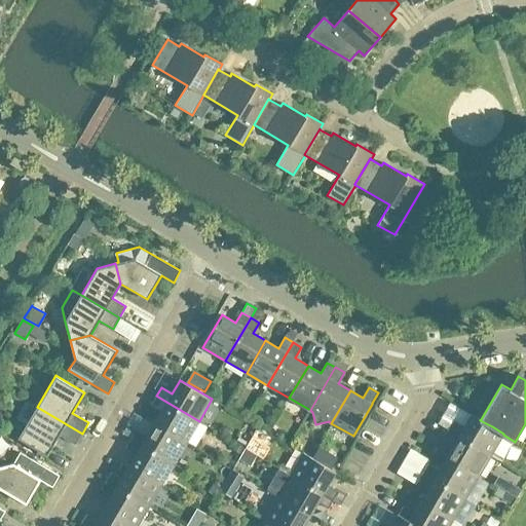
[(199,421),(166,402),(156,396),(151,405),(161,411),(154,423),(187,442),(199,421)]
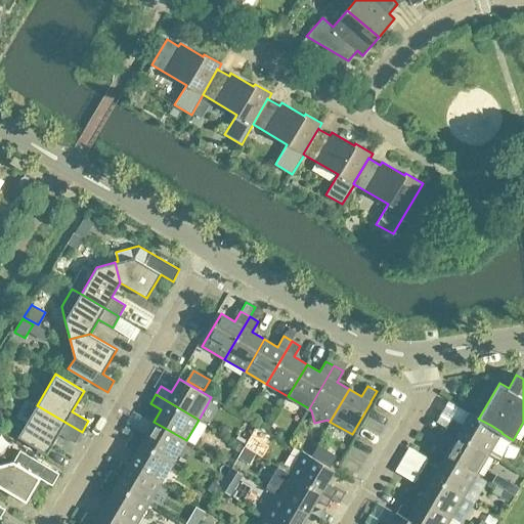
[(16,417),(27,423),(18,437),(47,453),(59,434),(75,443),(82,432),(37,405),(27,399),(16,417)]
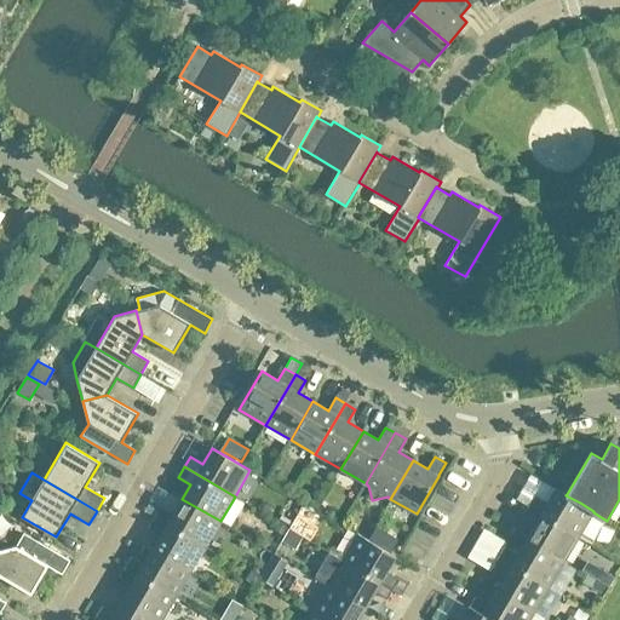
[(593,511),(580,503),(566,495),(567,494),(556,488),(547,503),(534,495),(528,506),(579,537),(593,512),(593,511)]
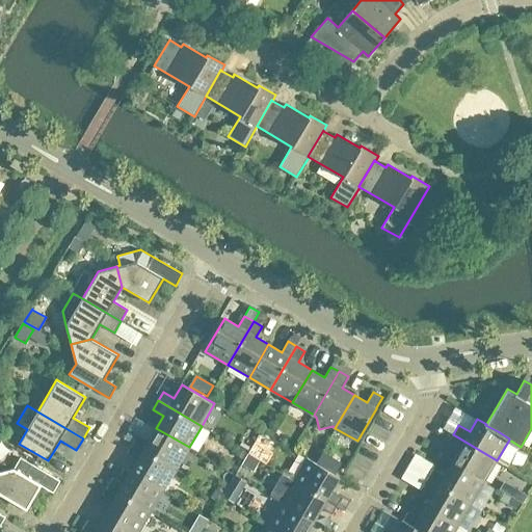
[(189,447),(156,428),(149,441),(138,434),(133,443),(176,469),(189,447)]
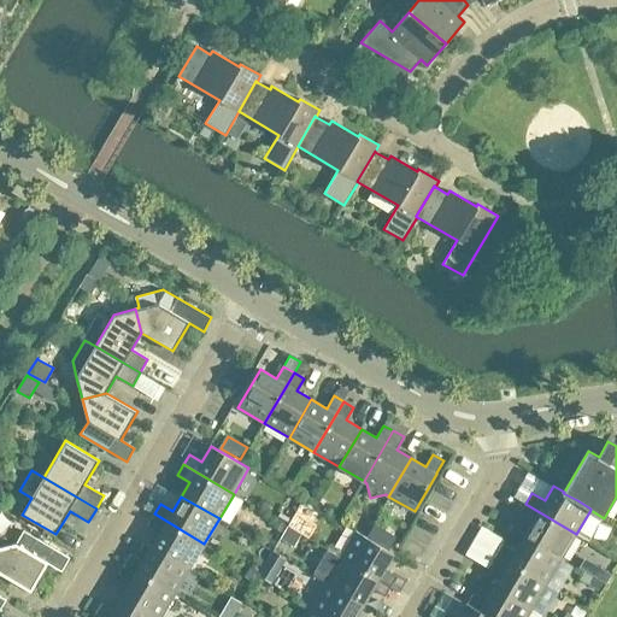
[(562,558),(576,534),(526,504),(519,513),(533,522),(523,536),(562,558)]
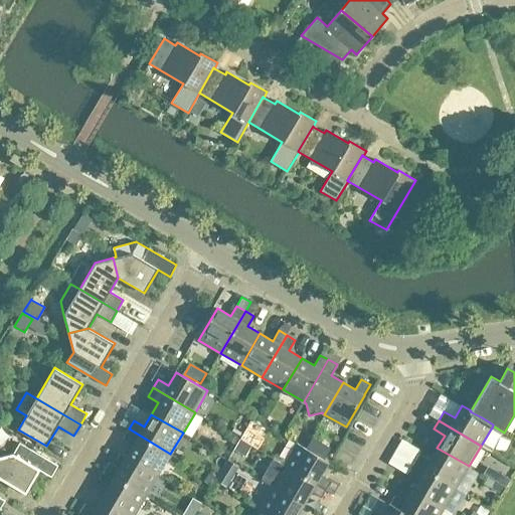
[(170,454),(129,428),(124,438),(134,444),(127,456),(158,475),(170,454)]
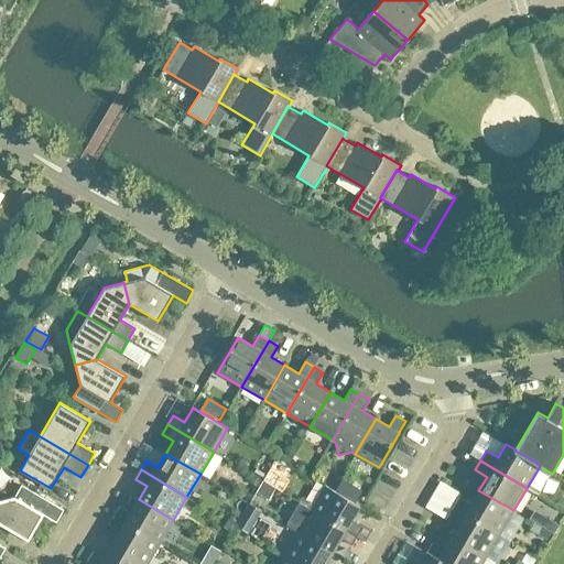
[(253,473),(249,479),(259,486),(263,479),(253,473)]
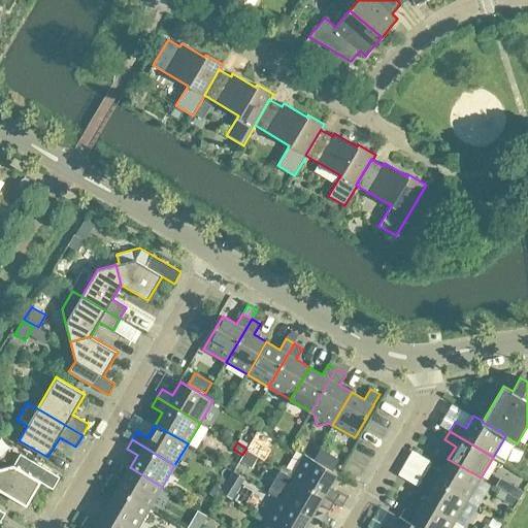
[(242,455),(240,459),(252,466),(258,456),(246,449),(242,455)]
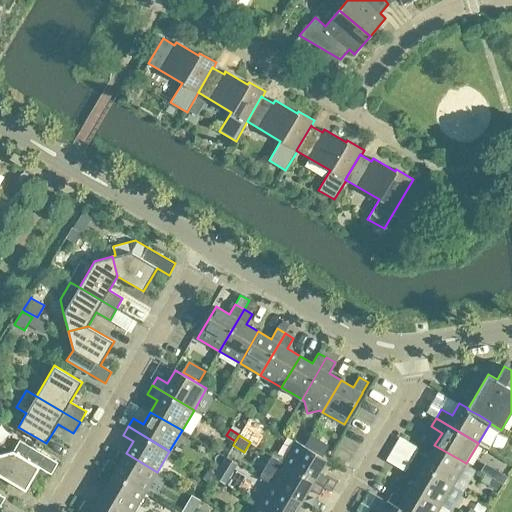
[(0,475),(26,490),(39,467),(51,474),(58,463),(19,440),(12,451),(0,454),(0,475)]
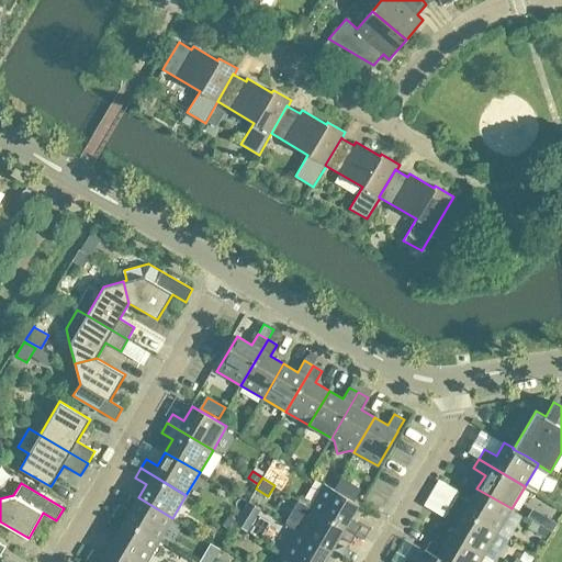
[(350,518),(359,504),(324,484),(310,507),(356,535),(361,525),(350,518)]
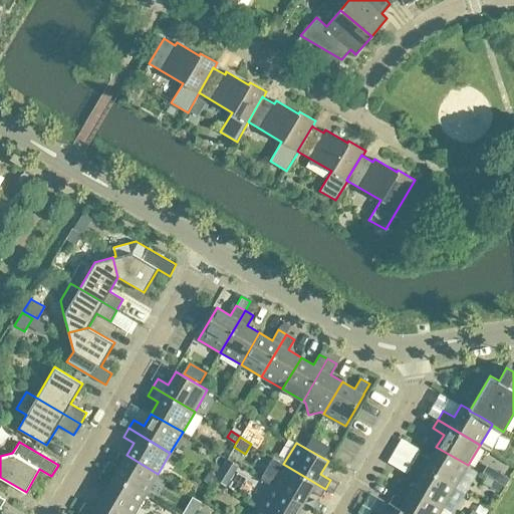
[(456,486),(468,465),(436,447),(430,457),(426,454),(424,456),(419,453),(414,461),(456,486)]
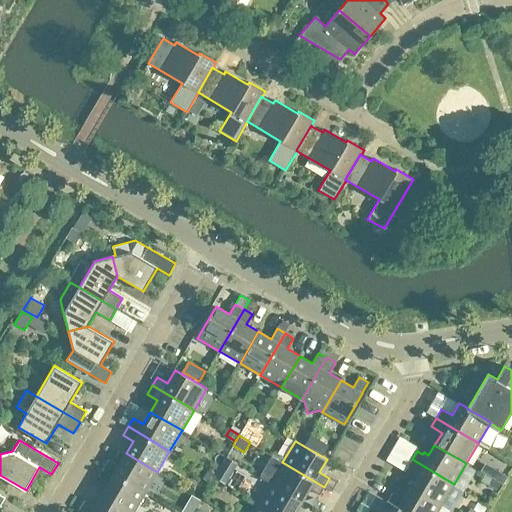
[(145,492),(157,472),(126,453),(119,465),(108,459),(103,468),(114,474),(145,492)]
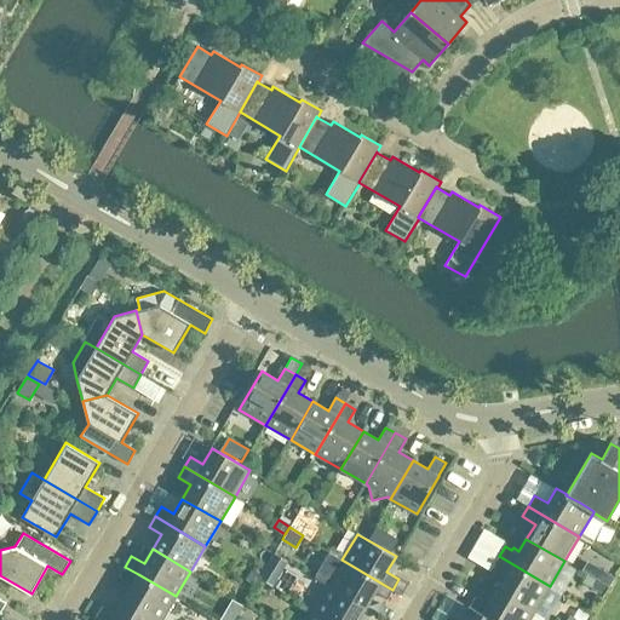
[(392,590),(342,560),(329,552),(315,578),(327,585),(366,607),(374,592),(386,600),(392,590)]
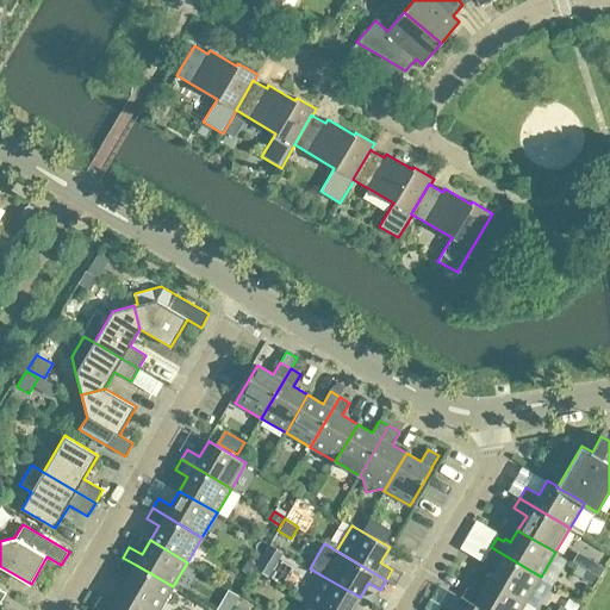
[(526,602),(541,577),(491,547),(485,558),(497,565),(489,579),(526,602)]
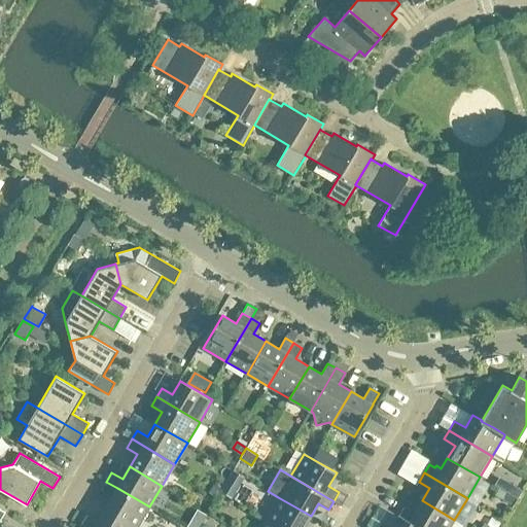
[(500,475),(495,482),(519,495),(524,488),(500,475)]
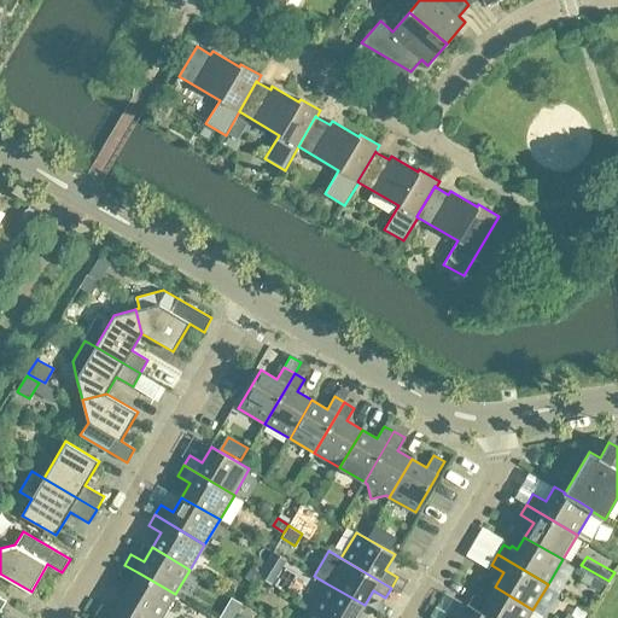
[(261,571),(260,573),(272,581),(279,570),(266,563),(261,571)]
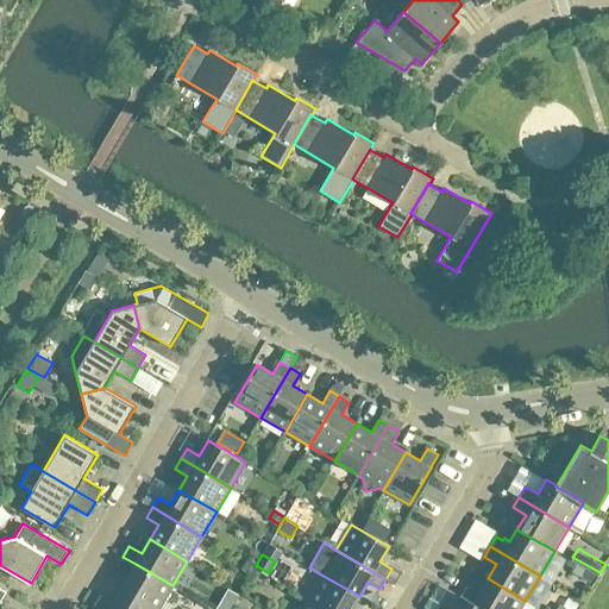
[(158,608),(173,585),(136,564),(123,557),(117,566),(130,573),(120,589),(156,608),(158,608)]
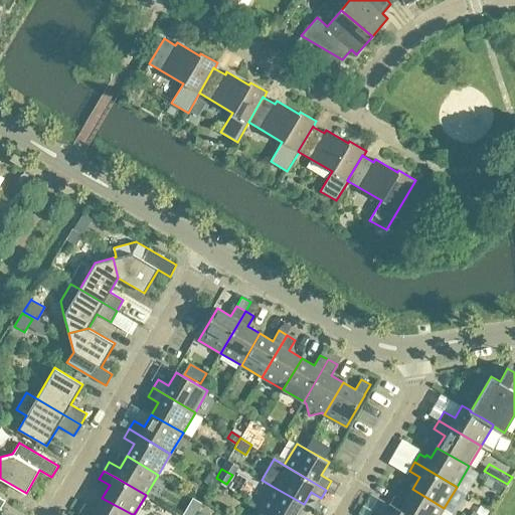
[(210,472),(205,481),(212,485),(216,478),(217,476),(210,472)]
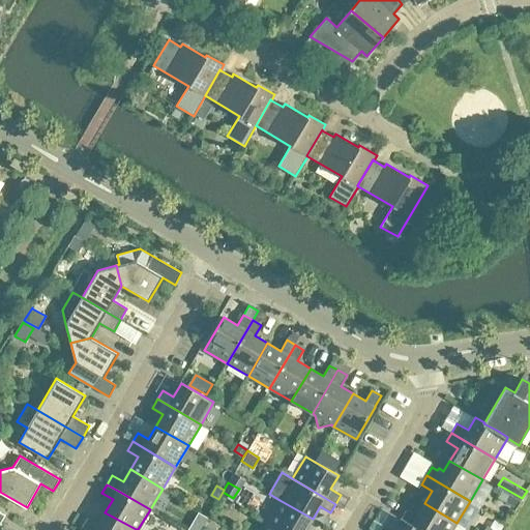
[(305,529),(313,519),(280,500),(267,521),(282,529),(305,529)]
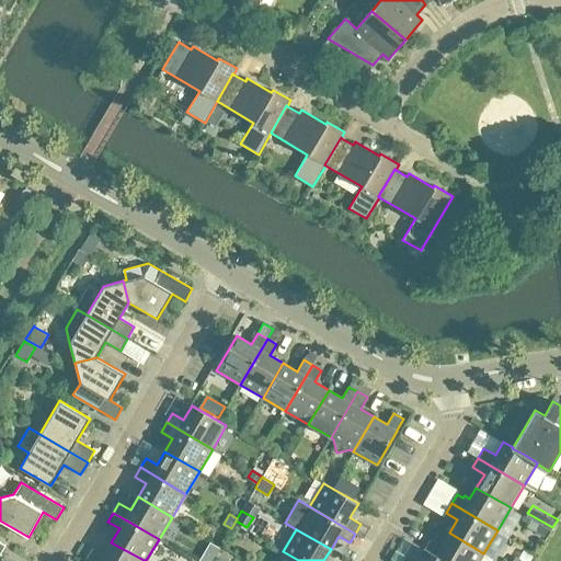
[(479,560),(483,553),(449,533),(442,546),(430,540),(425,549),(436,556),(444,560),(479,560)]
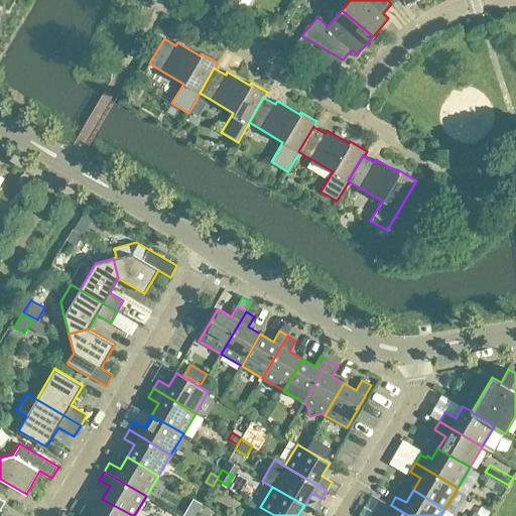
[(182,515),(195,515),(197,512),(204,502),(195,497),(182,515)]
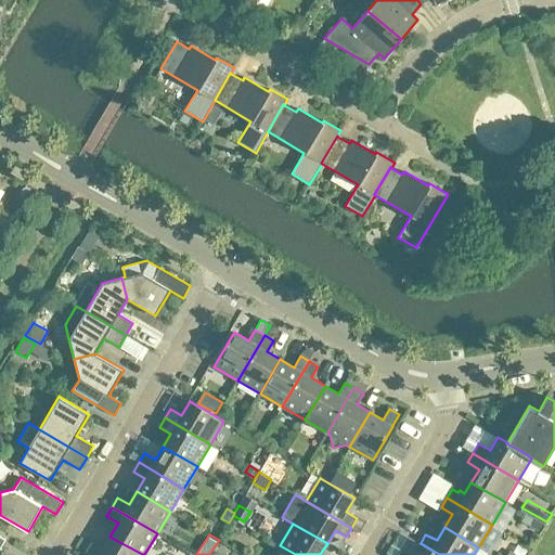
[(142,554),(110,537),(102,549),(91,542),(85,553),(88,554),(142,554)]
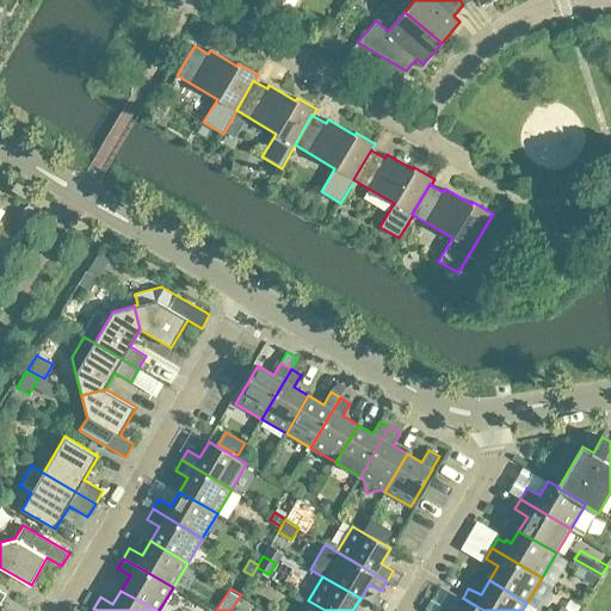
[(483,610),(475,605),(463,598),(454,610),(449,610),(440,606),(437,610),(483,610)]
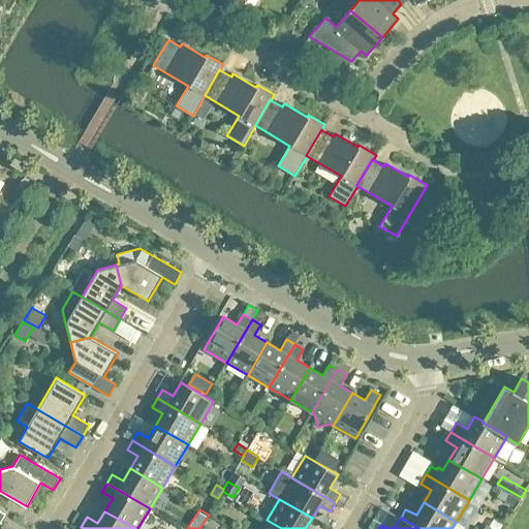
[(281,528),(267,520),(260,528),(281,528)]
